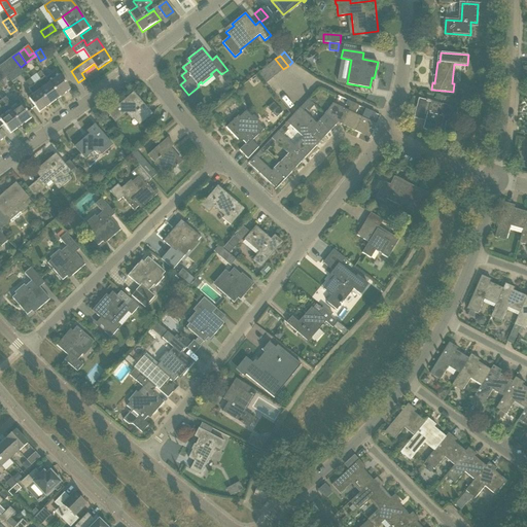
[(21,67),(12,57),(7,61),(15,71),(19,68),(21,67)]
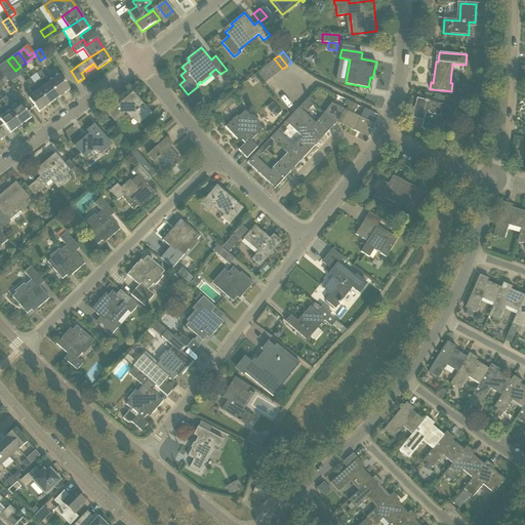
[(269,63),(278,73),(282,69),(274,58),(269,63)]
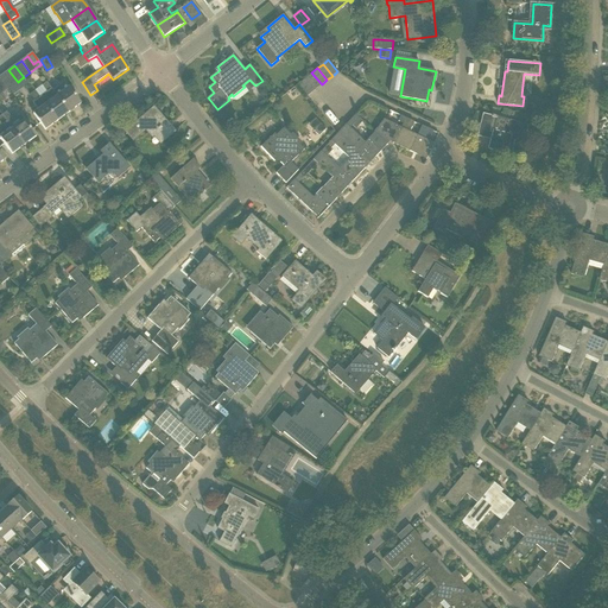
[(2,74),(12,87),(18,82),(8,70),(2,74)]
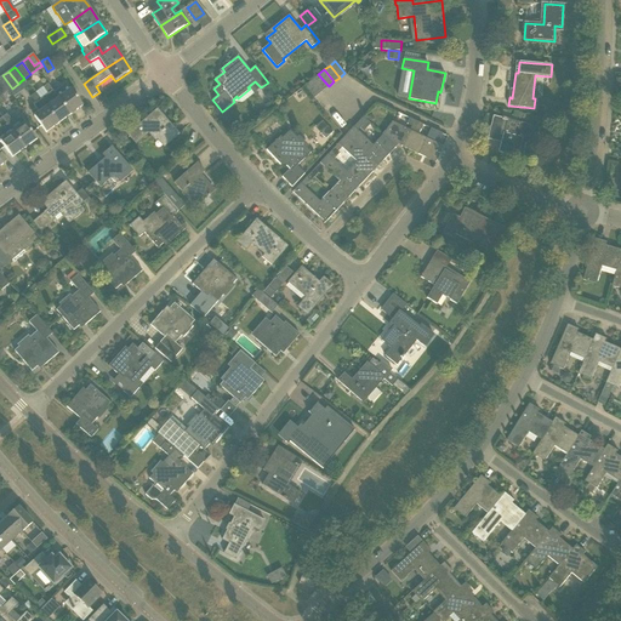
[(323,91),(329,86),(318,74),(313,79),(323,91)]
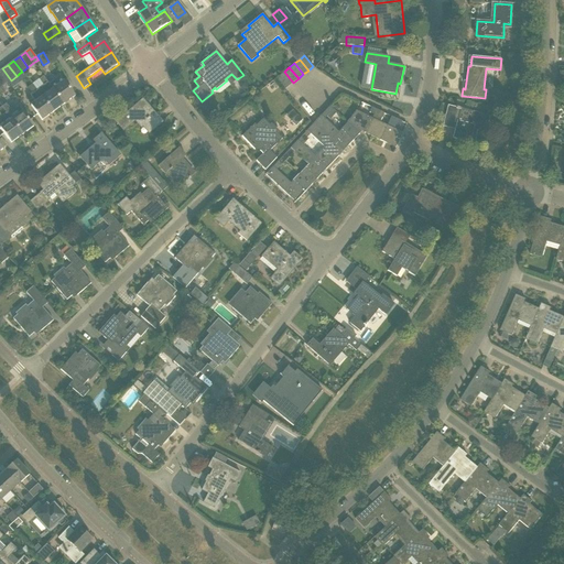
[(2,68),(0,71),(0,75),(6,84),(8,83),(11,80),(2,68)]
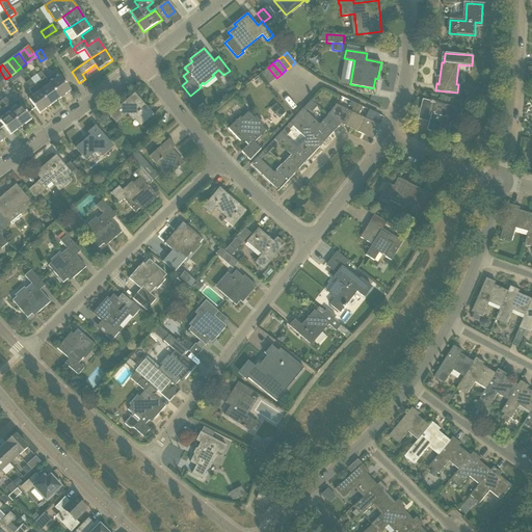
[(264,71),(272,81),(276,78),(268,68),(264,71)]
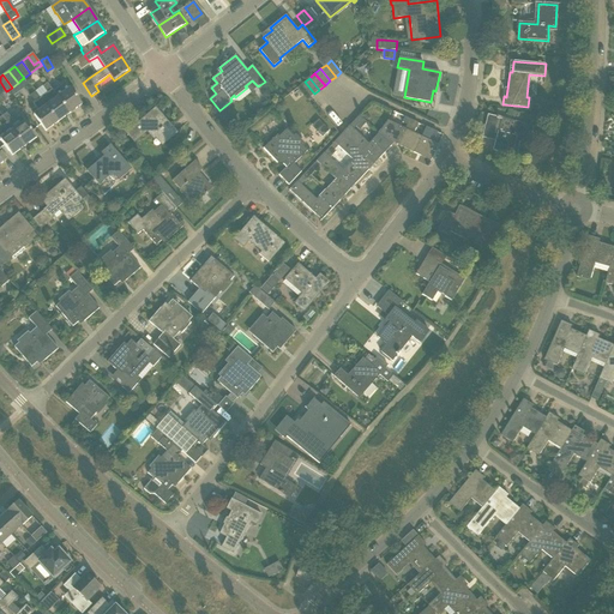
[(309,98),(314,94),(305,82),(300,85),(309,98)]
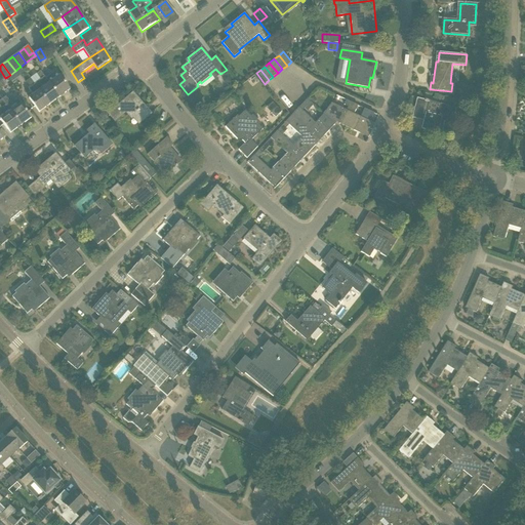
[(36,74),(41,80),(35,84),(49,105),(59,97),(45,78),(46,78),(40,71),(36,74)]
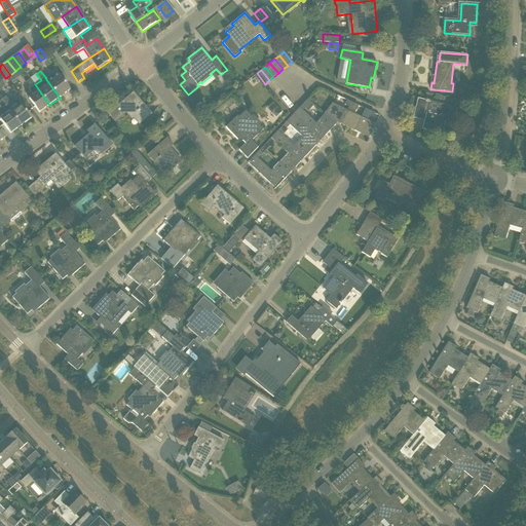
[(70,89),(60,76),(55,71),(46,78),(45,78),(60,98),(70,89)]
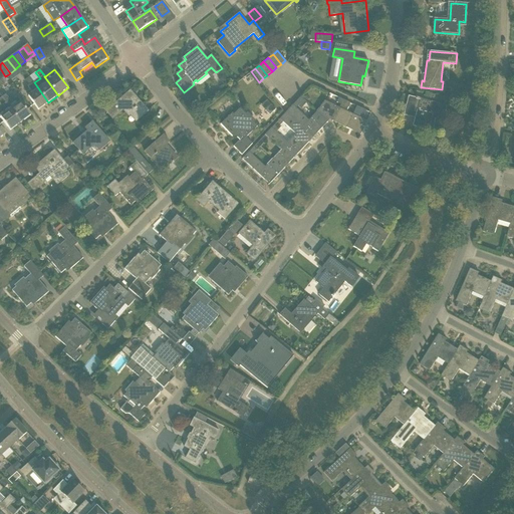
[(223,73),(220,76),(219,80),(224,85),(229,80),(223,73)]
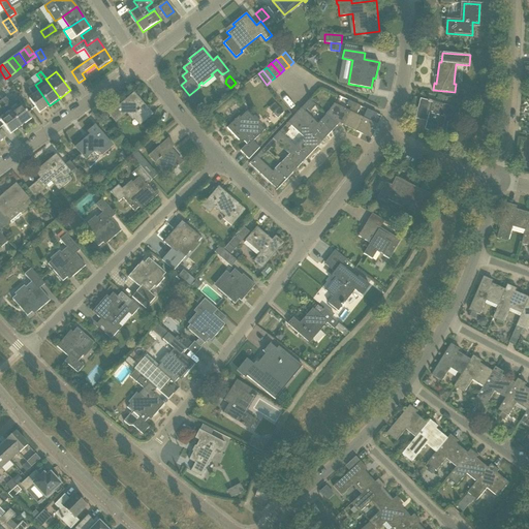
[(28,89),(33,96),(29,99),(39,113),(50,105),(35,85),(31,79),(30,79),(26,83),(30,88),(28,89)]
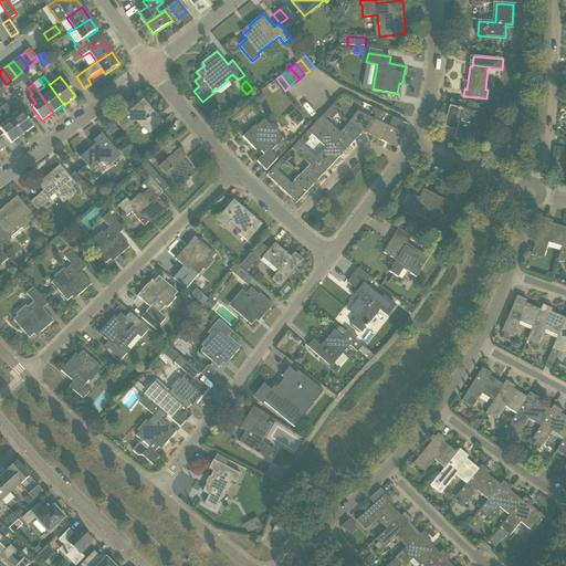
[(135,122),(142,129),(150,122),(157,129),(164,123),(144,100),(116,123),(124,132),(135,122)]
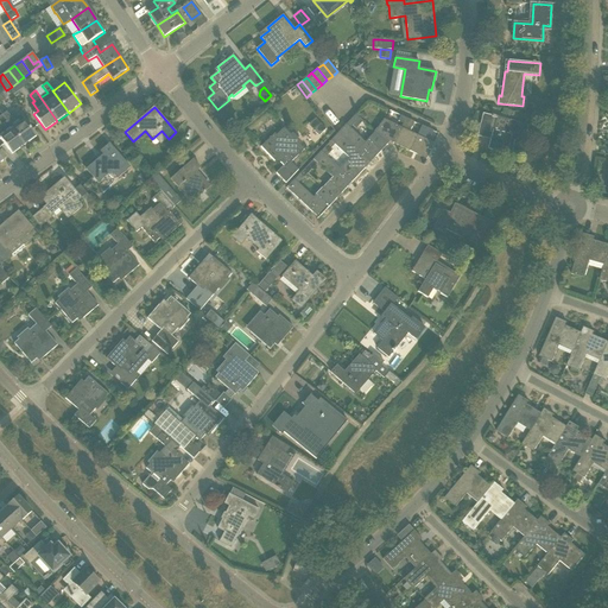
[(354,125),(360,119),(355,114),(349,121),(354,125)]
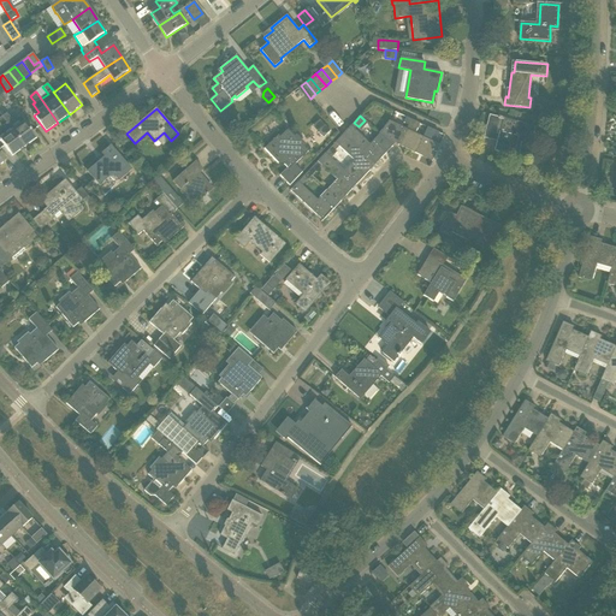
[(531,146),(535,126),(490,116),(485,134),(498,137),(495,150),(514,155),(517,142),(531,146)]
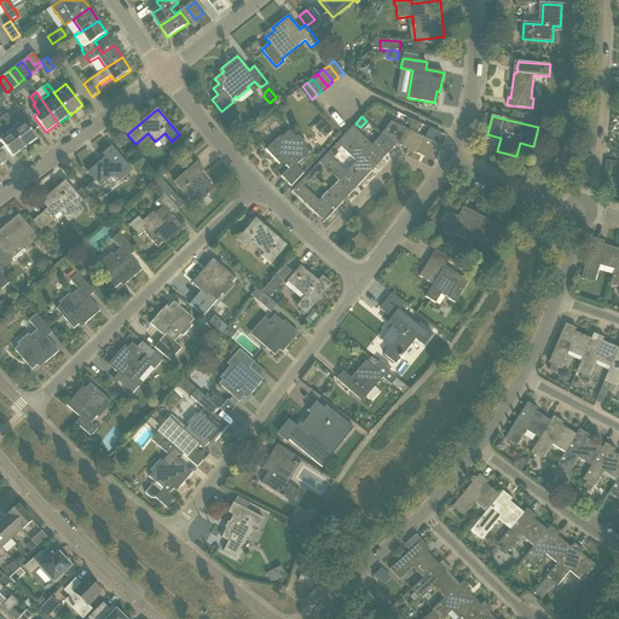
[(24,148),(12,132),(7,123),(3,117),(0,117),(0,125),(1,127),(0,127),(0,142),(1,142),(12,157),(24,148)]
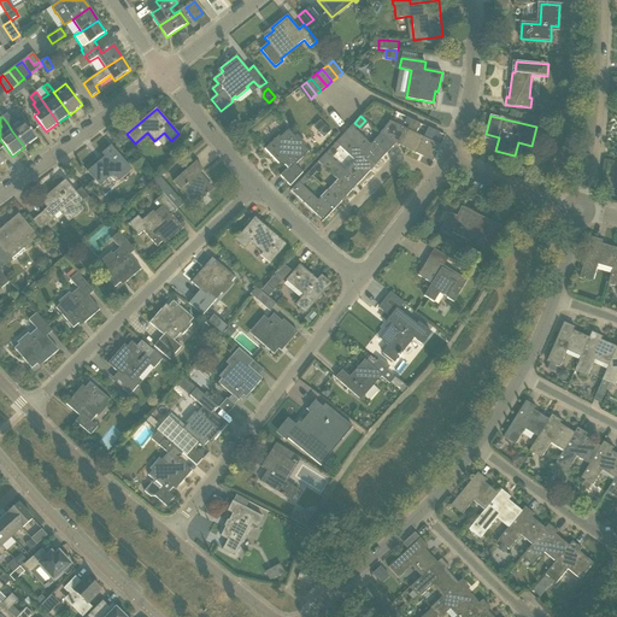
[(407,129),(399,146),(416,153),(423,137),(416,134),(421,124),(412,119),(409,125),(406,129),(407,129)]
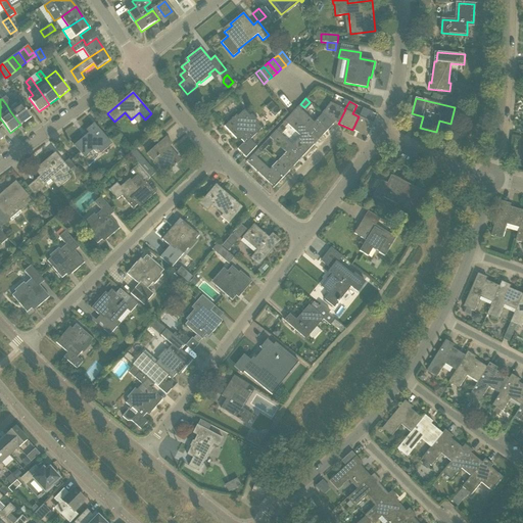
[(10,111),(20,125),(31,117),(20,103),(10,111)]
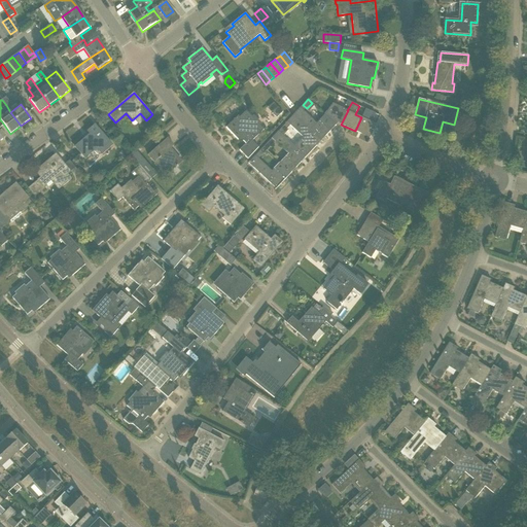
[(332,104),(324,114),(336,125),(338,123),(341,125),(348,110),(347,110),(332,104)]
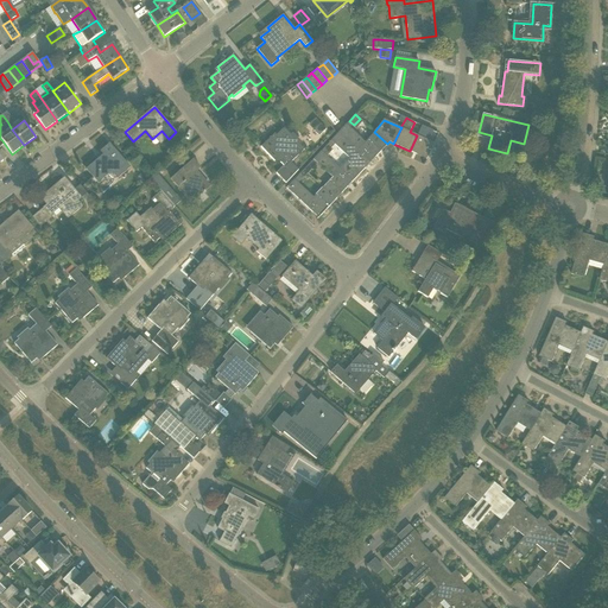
[(325,130),(321,124),(314,131),(318,135),(325,130)]
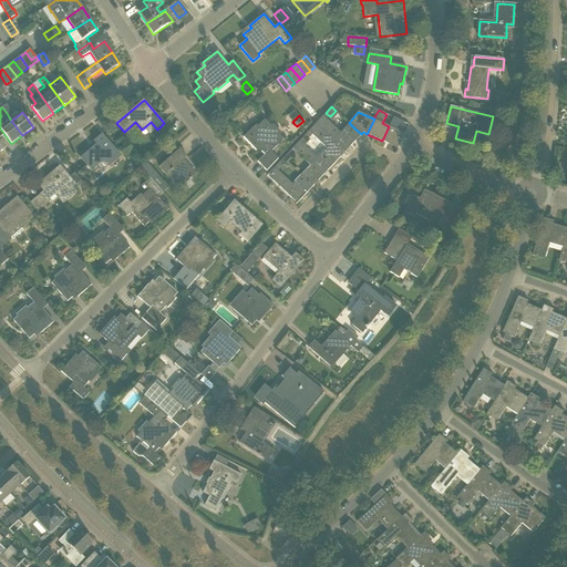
[(340,133),(327,120),(322,116),(316,124),(346,152),(361,134),(349,123),(349,124),(340,133)]
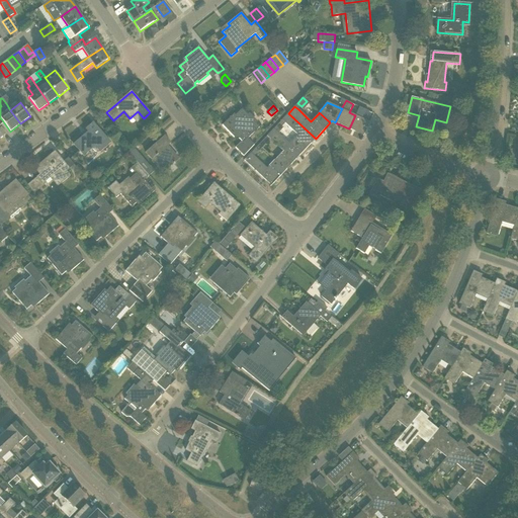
[(355,115),(349,128),(363,136),(369,122),(365,120),(369,111),(359,107),(355,115)]
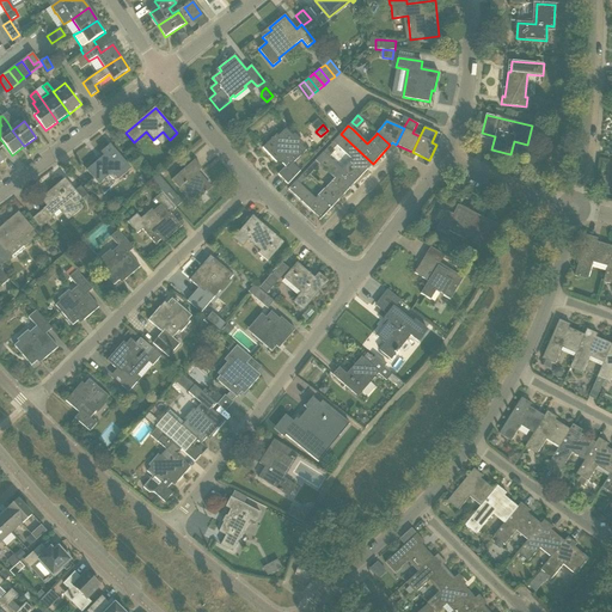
[(300,171),(292,164),(306,150),(286,128),(277,136),(276,134),(263,148),(276,163),(279,160),(286,167),(279,175),(288,185),(300,171)]
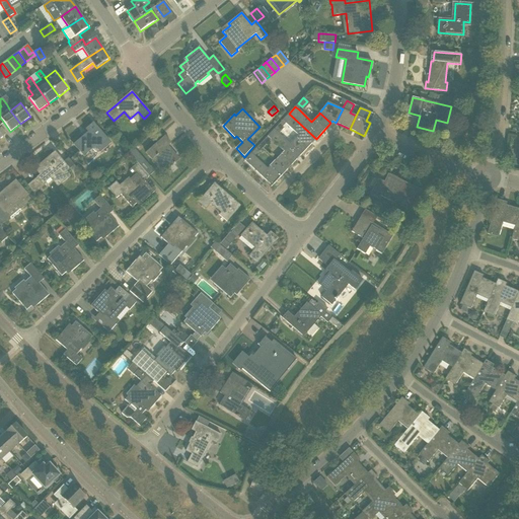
[(289,114),(282,121),(286,124),(298,136),(290,144),(301,155),(316,139),(289,114)]
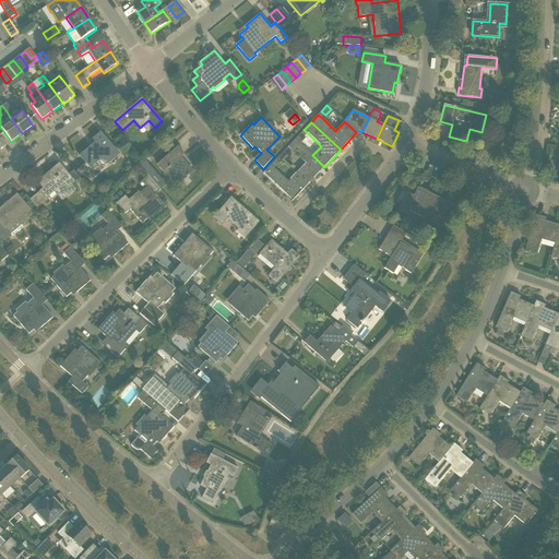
[(90,168),(102,158),(108,165),(120,154),(114,147),(100,132),(92,140),(95,142),(79,156),(90,168)]
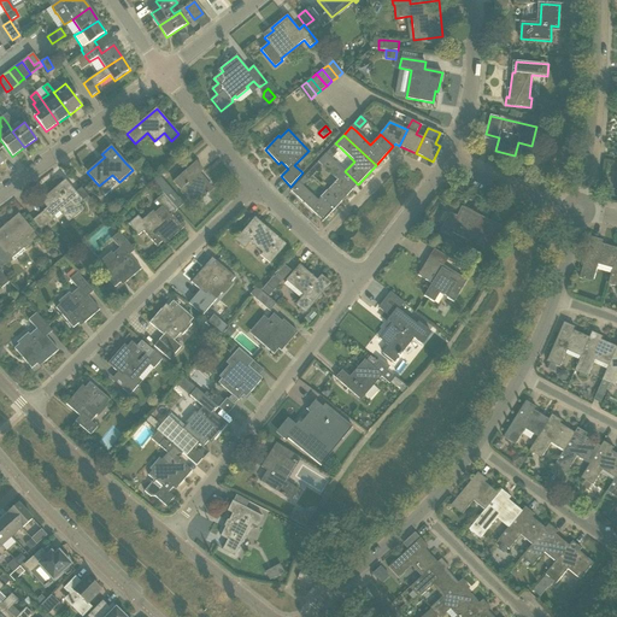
[(331,147),(325,153),(331,159),(338,153),(335,151),(331,147)]
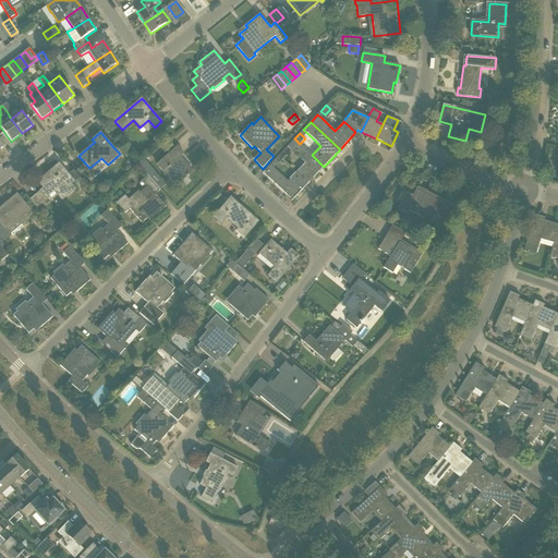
[(294,138),(287,147),(291,149),(305,164),(296,172),(308,183),(324,167),(312,155),(300,144),(294,138)]
